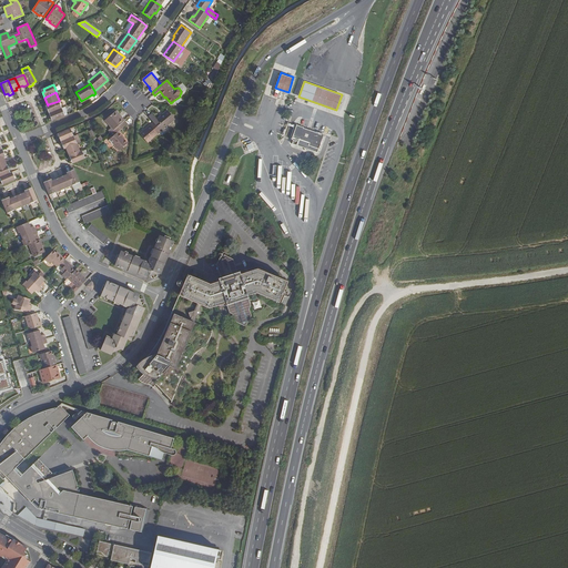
[(180,97),(173,101),(176,105),(183,100),(180,97)]
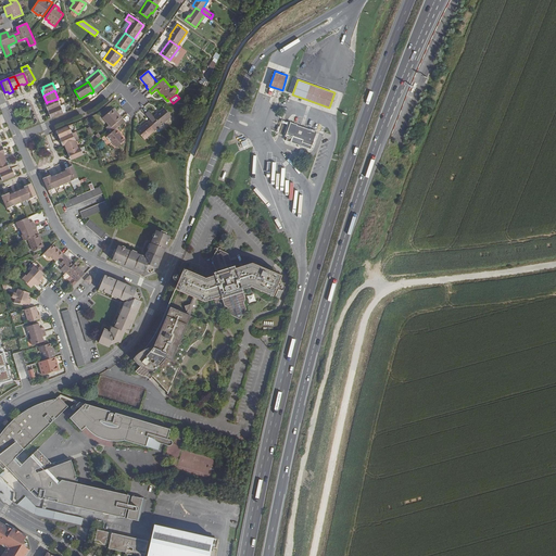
[(47,102),(48,105),(46,106),(48,111),(61,105),(58,99),(47,102)]
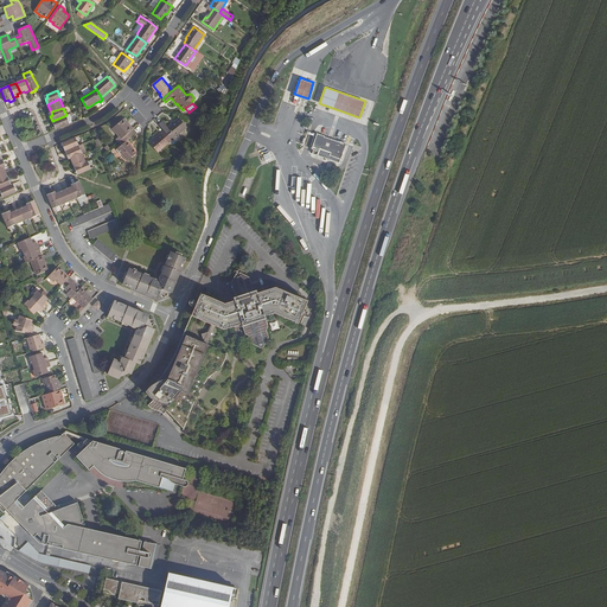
[(66,115),(52,121),(55,127),(57,126),(58,128),(70,123),(66,115)]
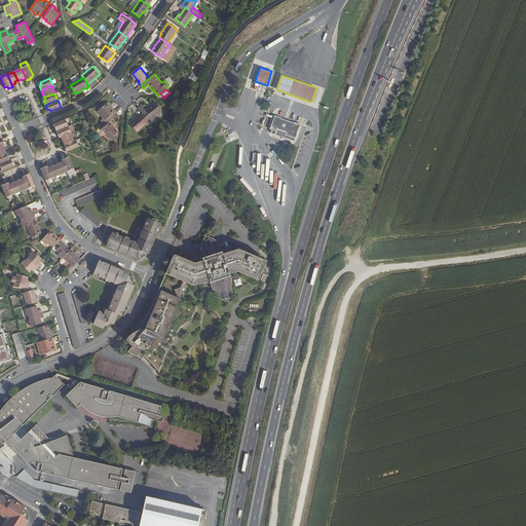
[(104,118),(101,120),(103,123),(104,122),(115,112),(110,106),(109,107),(106,104),(98,111),(104,118)]
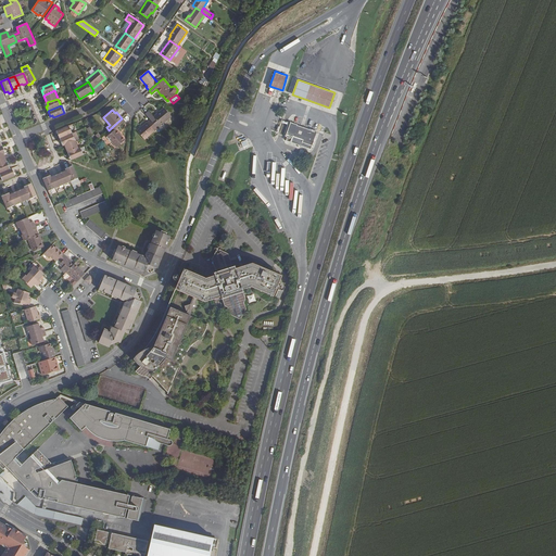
[(115,129),(125,122),(122,118),(110,129),(112,133),(108,137),(116,148),(125,140),(115,129)]
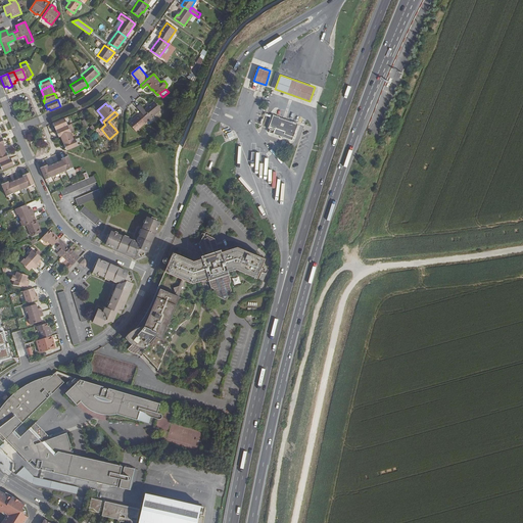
[(158,112),(151,119),(154,123),(161,116),(158,112)]
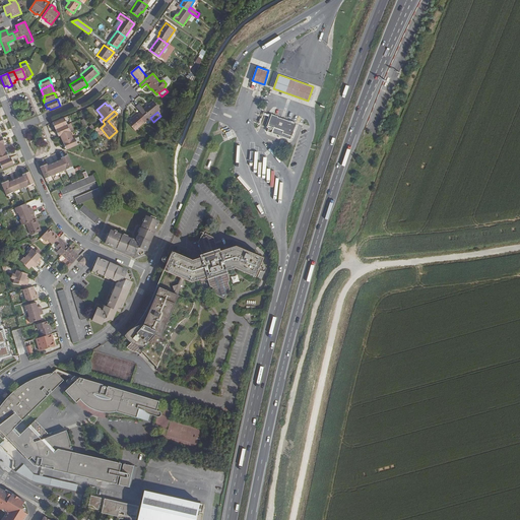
[(144,123),(144,122),(147,120),(140,113),(128,123),(135,131),(144,123)]
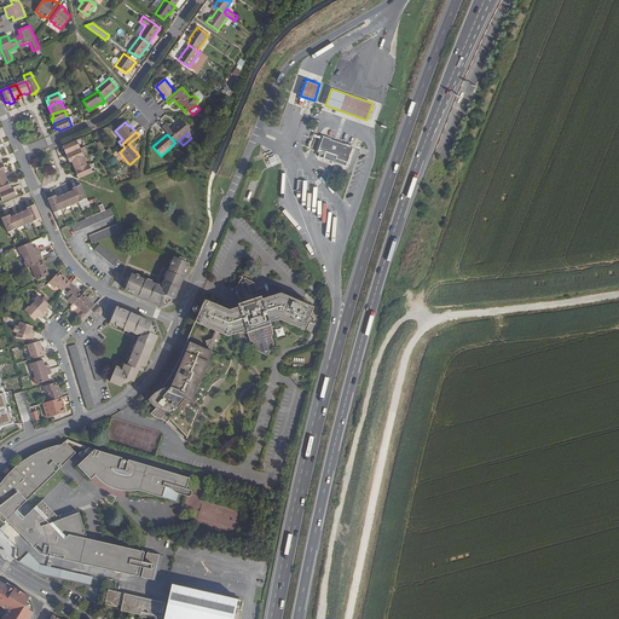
[(319,152),(318,156),(346,166),(353,146),(347,144),(347,145),(331,139),(323,136),(318,152),(319,152)]
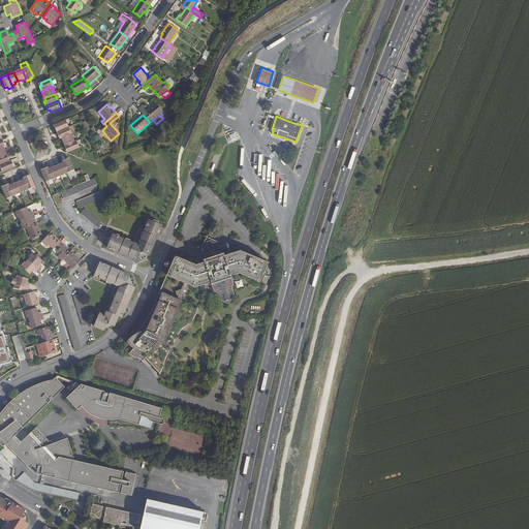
[(56,126),(54,127),(57,132),(68,127),(65,120),(55,124),(56,126)]
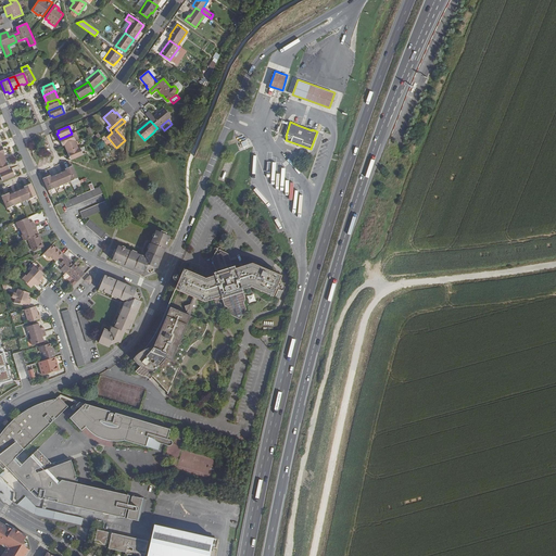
[(72,134),(60,139),(62,143),(63,143),(64,146),(75,141),(72,134)]
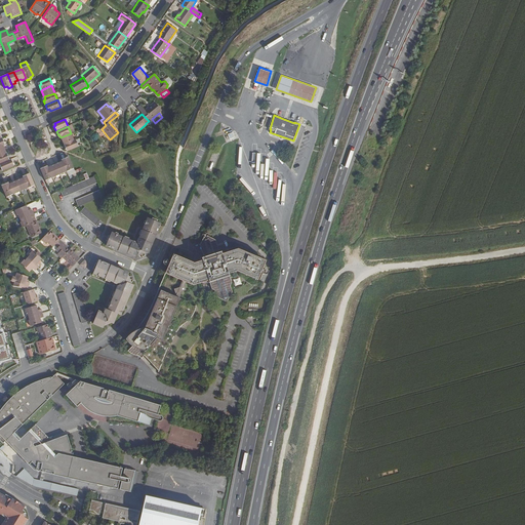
[(71,133),(61,137),(64,145),(74,140),(71,133)]
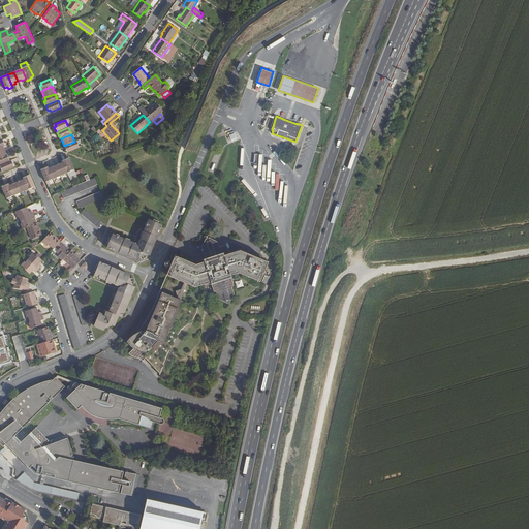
[(74,142),(64,146),(67,151),(68,150),(69,152),(80,148),(76,141),(74,142)]
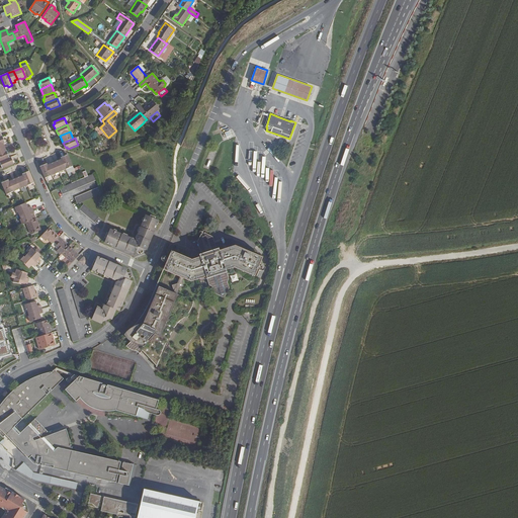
[(0,153),(0,161),(9,158),(7,152),(5,153),(5,151),(0,153)]
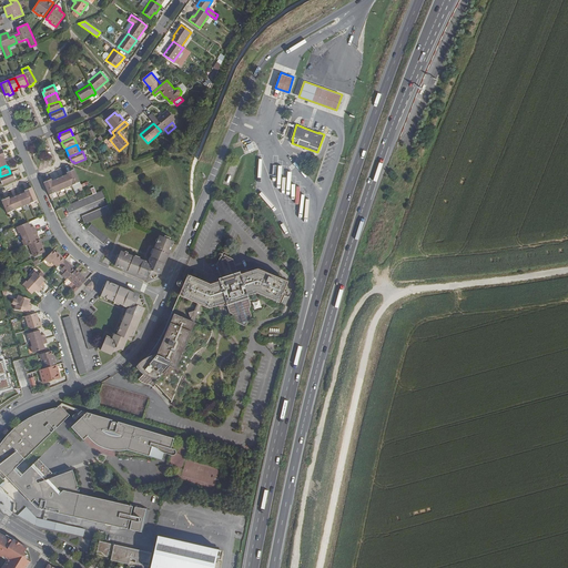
[(67,173),(67,174),(72,185),(80,182),(74,171),(72,172),(72,171),(67,173)]
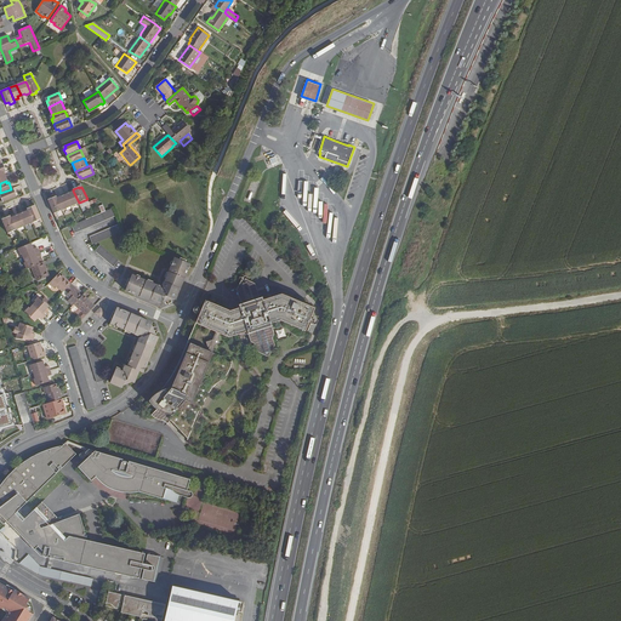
[(0,193),(0,195),(3,203),(15,198),(13,195),(16,194),(13,188),(11,189),(0,193)]
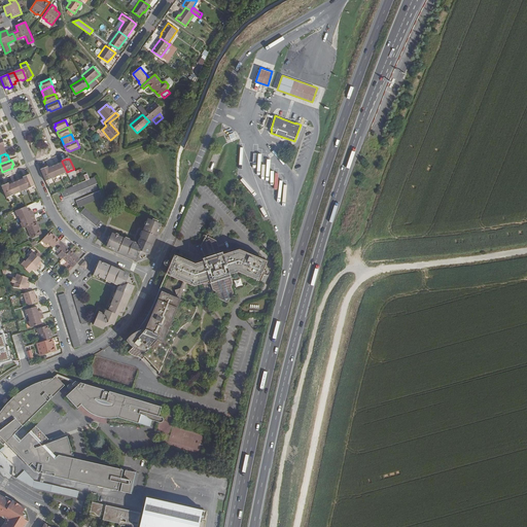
[(62,162),(55,165),(60,175),(67,172),(62,162)]
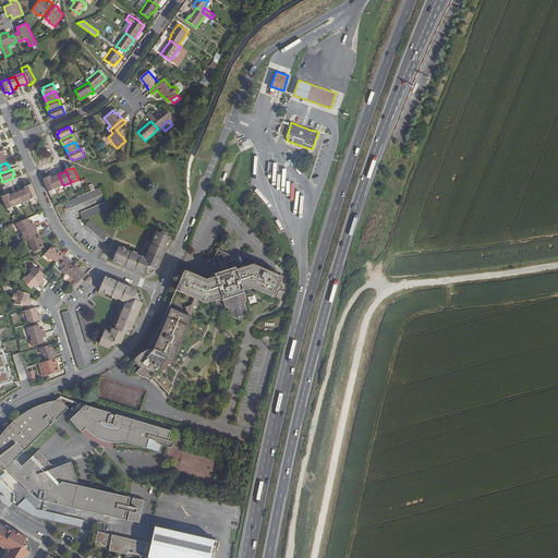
[(58,174),(51,178),(56,189),(63,185),(58,174)]
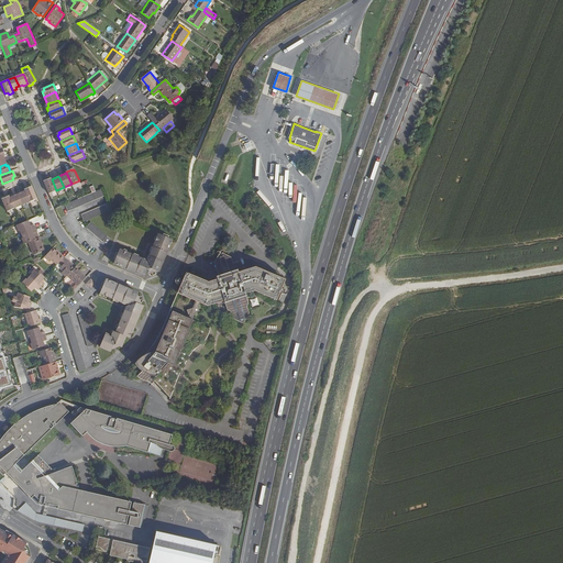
[(46,181),(44,183),(48,194),(56,190),(52,179),(51,178),(45,180),(46,181)]
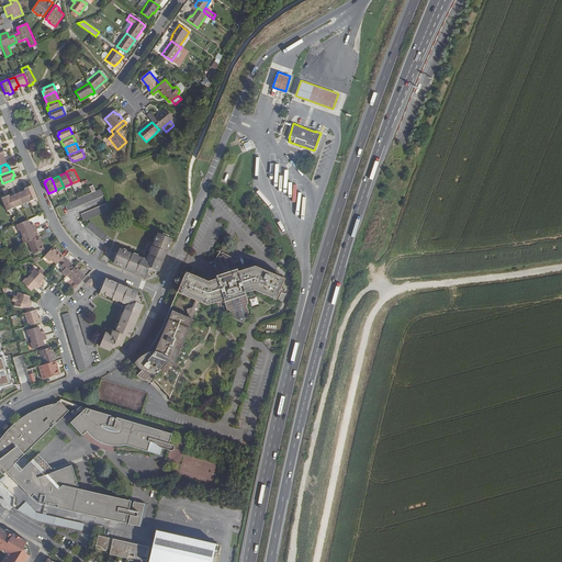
[(24,189),(25,191),(30,201),(37,199),(33,188),(31,189),(30,187),(24,189)]
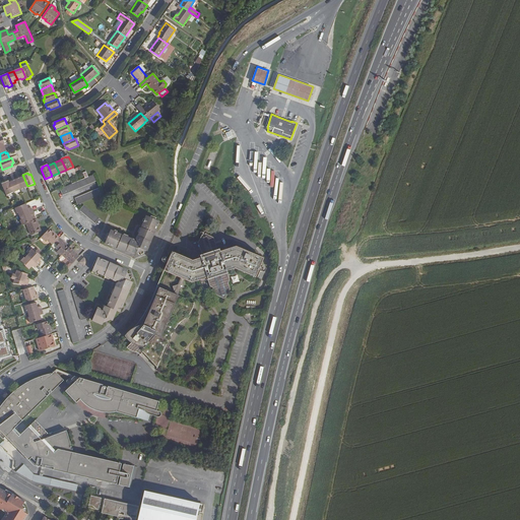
[(72,184),(65,187),(60,189),(63,195),(98,181),(94,175),(88,177),(72,184)]
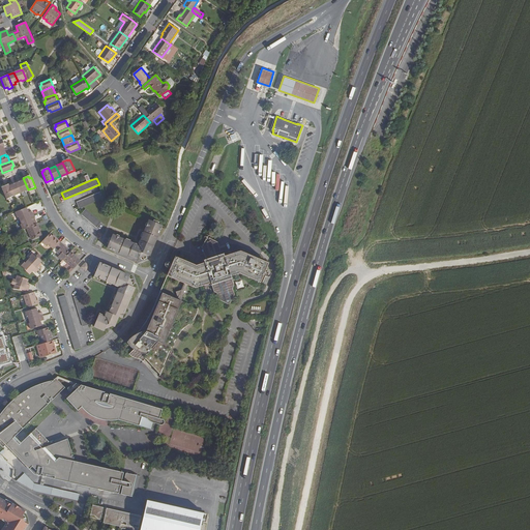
[(24,180),(17,183),(21,193),(28,189),(24,180)]
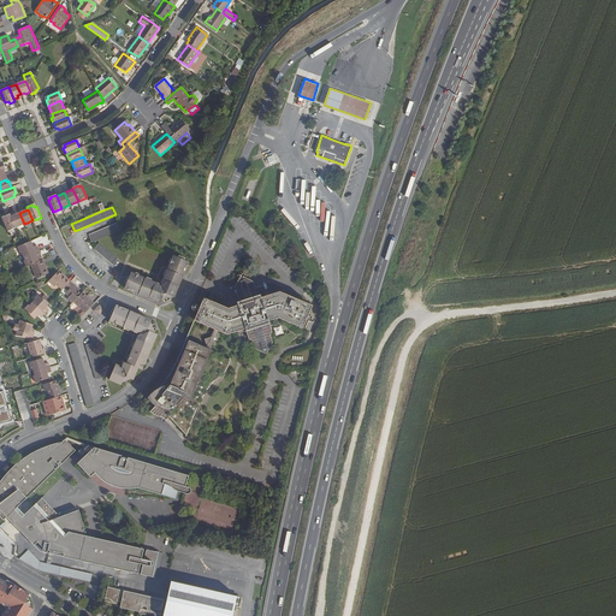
[(19,213),(11,215),(16,227),(24,224),(19,213)]
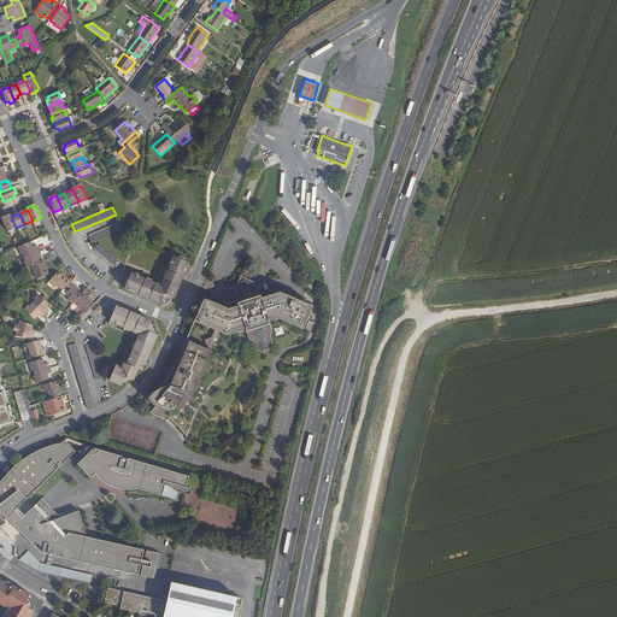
[(3,219),(7,231),(16,228),(11,216),(10,215),(4,217),(5,219),(3,219)]
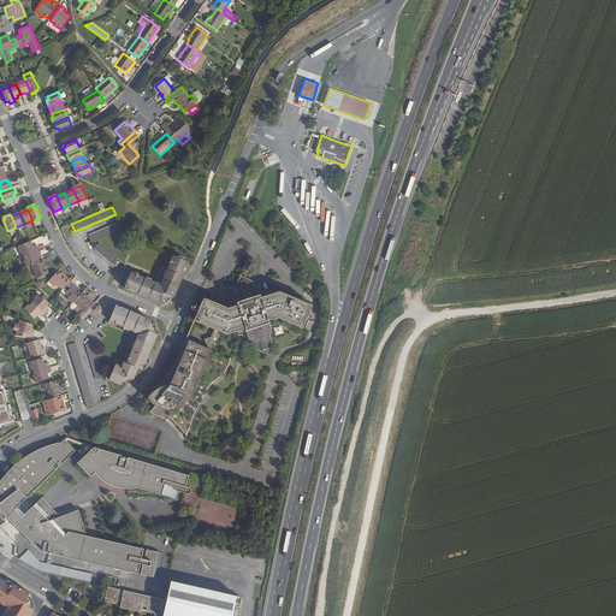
[(89,235),(93,243),(122,230),(119,223),(89,235)]
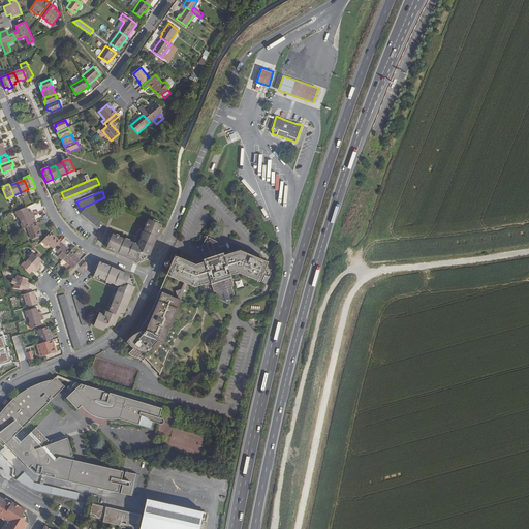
[(18,217),(19,216),(20,220),(33,215),(32,211),(29,212),(26,207),(20,210),(16,212),(18,217)]
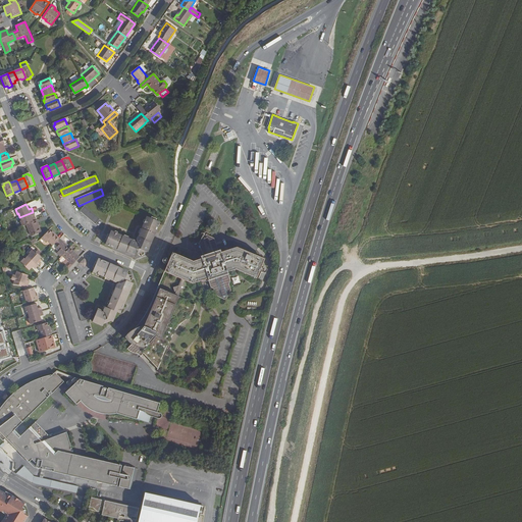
[(100,219),(85,206),(80,211),(95,224),(100,219)]
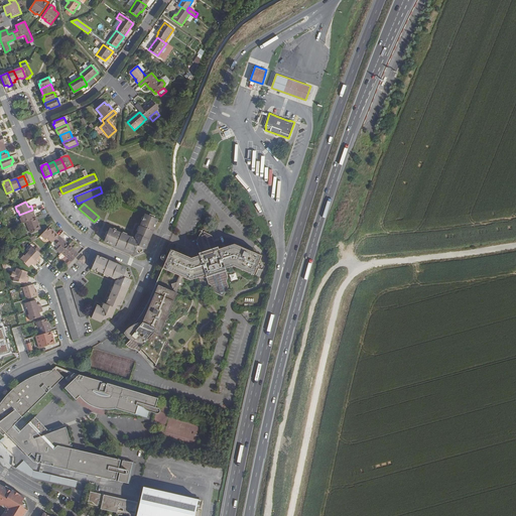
[(21,218),(20,219),(22,224),(26,222),(33,219),(36,218),(34,214),(32,210),(19,215),(21,218)]
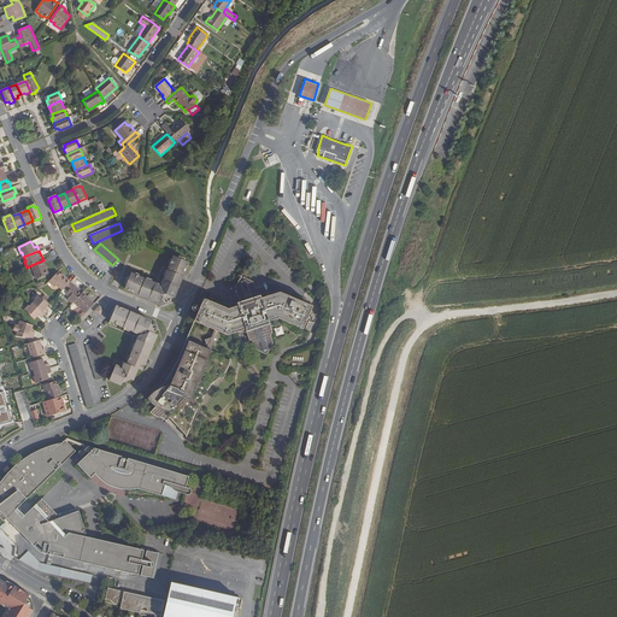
[(184,272),(184,274),(189,263),(174,257),(170,266),(171,268),(170,271),(169,270),(164,281),(165,281),(163,286),(160,287),(156,286),(156,283),(145,278),(145,281),(141,280),(142,277),(131,274),(125,288),(135,293),(136,293),(145,295),(144,297),(150,299),(150,298),(160,303),(162,300),(164,300),(164,301),(171,299),(170,298),(172,297),(174,297),(178,286),(180,287),(183,276),(182,276),(184,272)]
